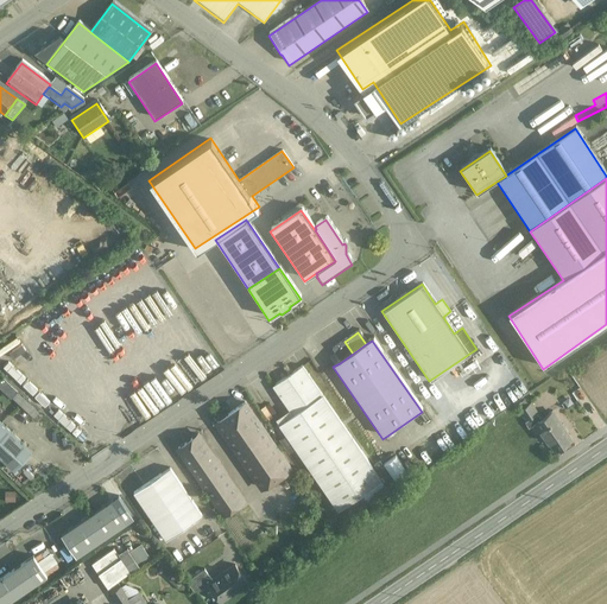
[(353,354),(345,342),(332,351),(340,363),(353,354)]
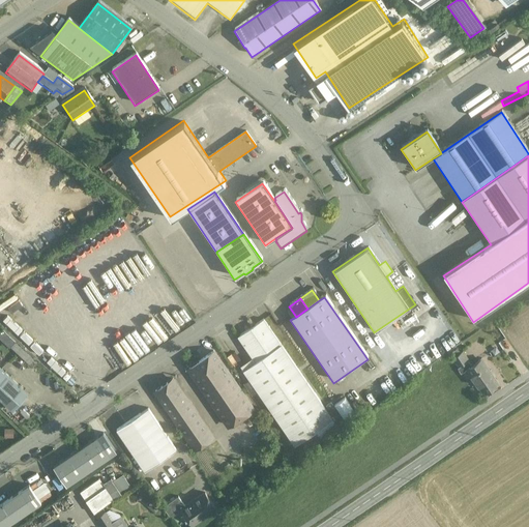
[(262,322),(237,340),(254,366),(280,348),(262,322)]
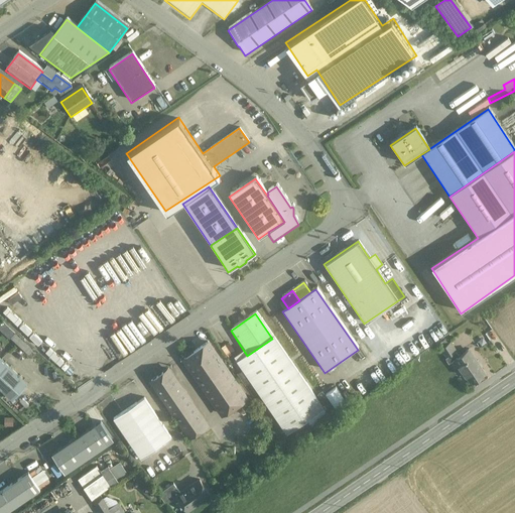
[(0,331),(26,356),(31,351),(1,324),(0,325),(0,331)]
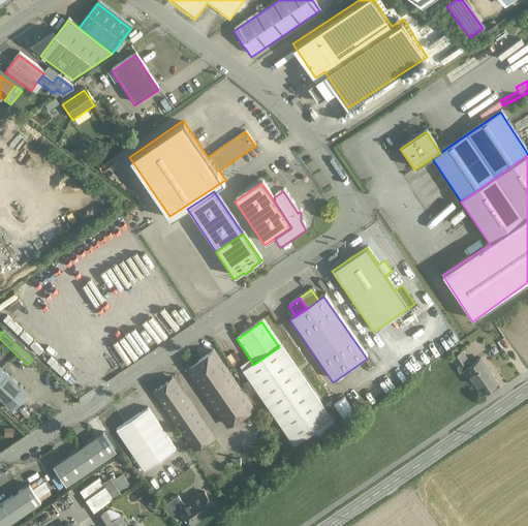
[(253,365),(242,373),(293,447),(331,422),(279,347),(253,365)]
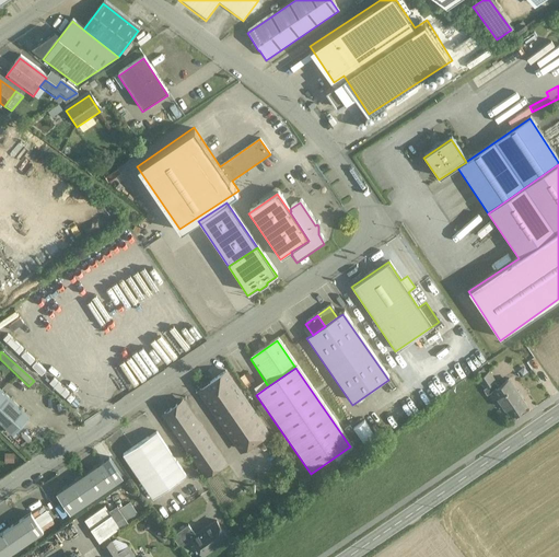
[(235,390),(224,374),(212,383),(222,398),(235,390)]
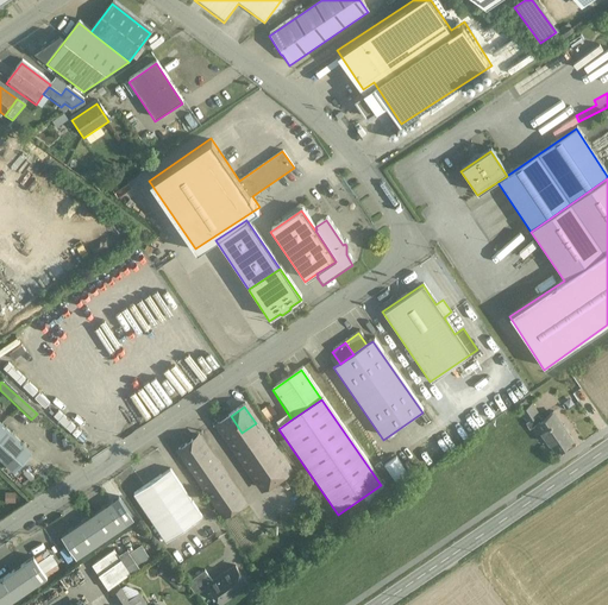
[(531,407),(520,414),(527,424),(537,417),(531,407)]
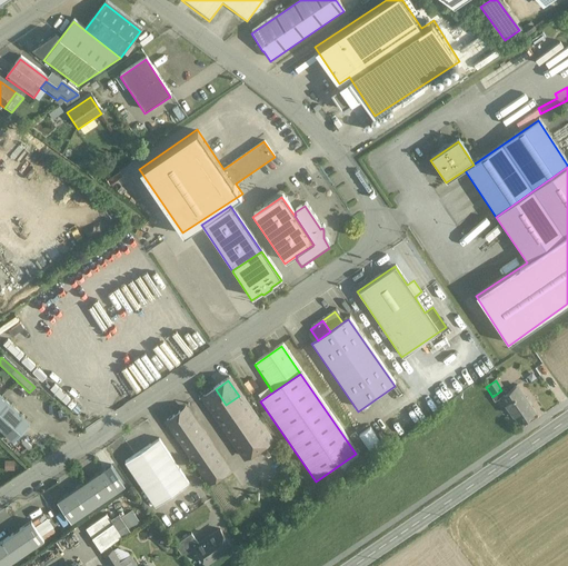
[(226,405),(216,389),(202,399),(212,415),(226,405)]
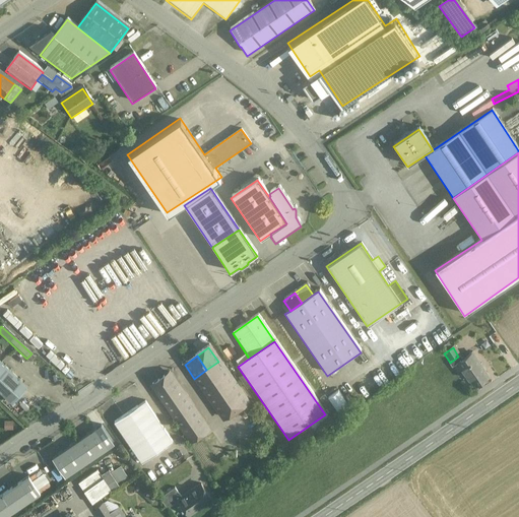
[(477,365),(470,356),(457,365),(474,389),(489,380),(477,365)]
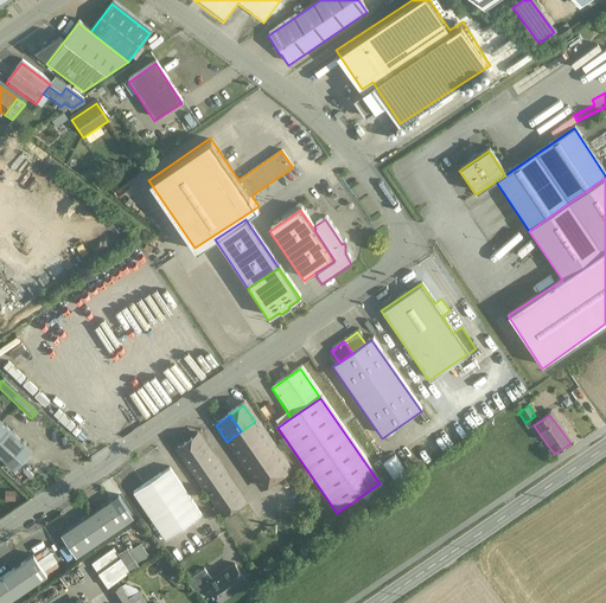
[(289,470),(255,422),(241,431),(227,442),(261,491),(289,470)]
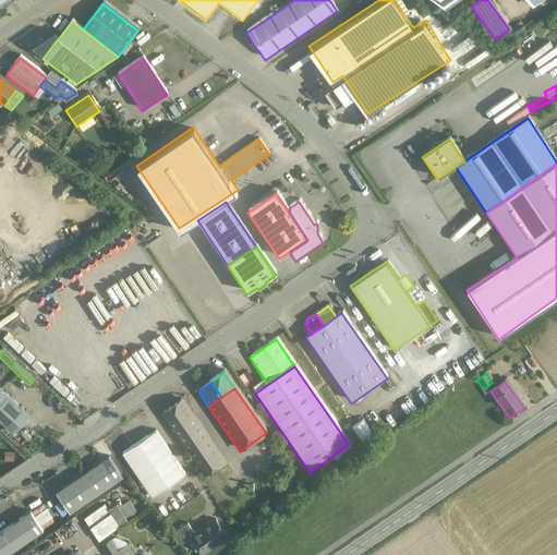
[(0,411),(10,401),(0,390),(0,411)]
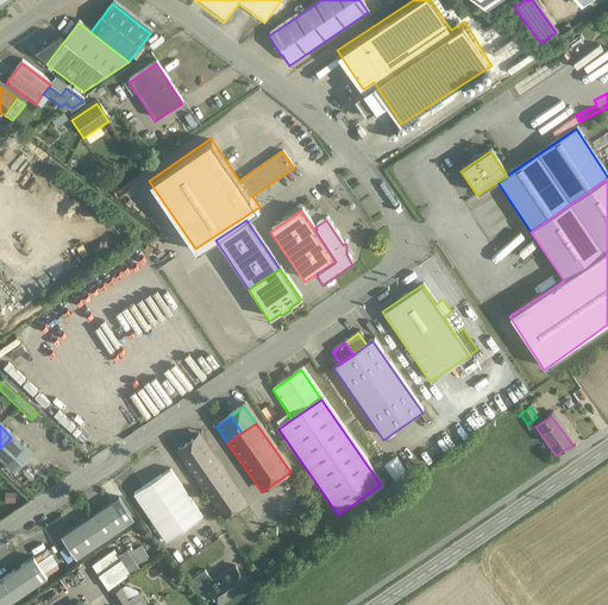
[(31,457),(11,438),(0,448),(0,461),(13,474),(31,457)]
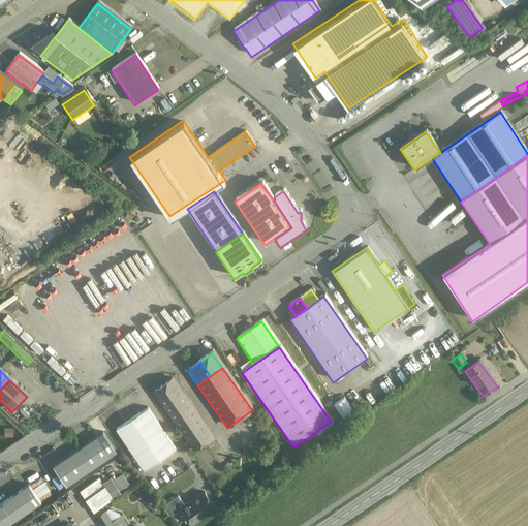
[(172,381),(154,394),(164,408),(182,396),(172,381)]
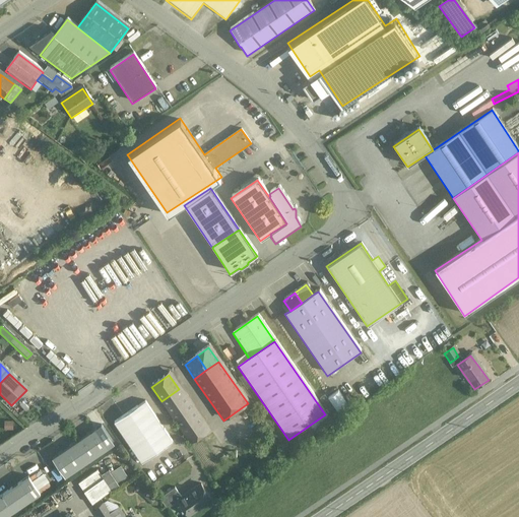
[(207,432),(179,389),(161,401),(191,443),(207,432)]
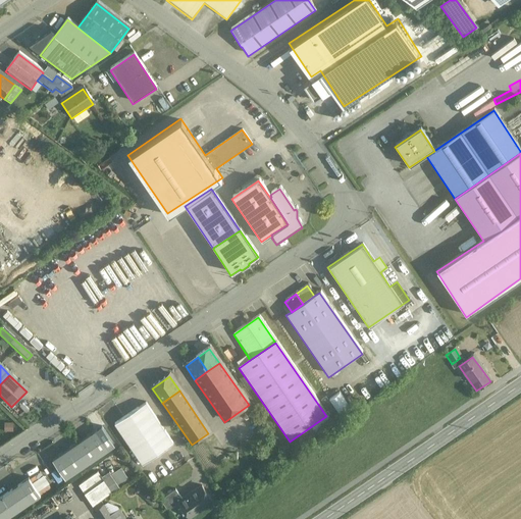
[(326,399),(321,402),(329,415),(334,412),(326,399)]
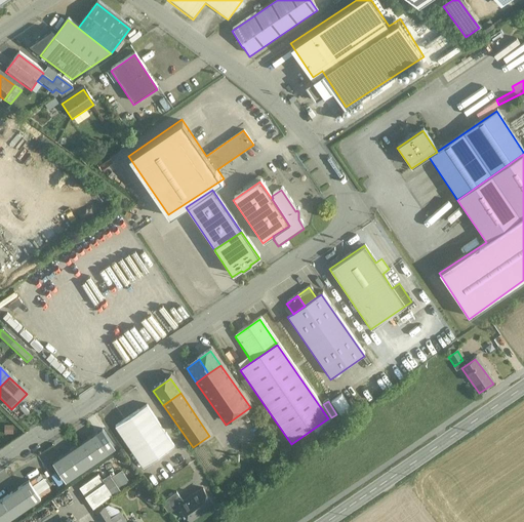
[(146,407),(115,429),(143,470),(173,449),(146,407)]
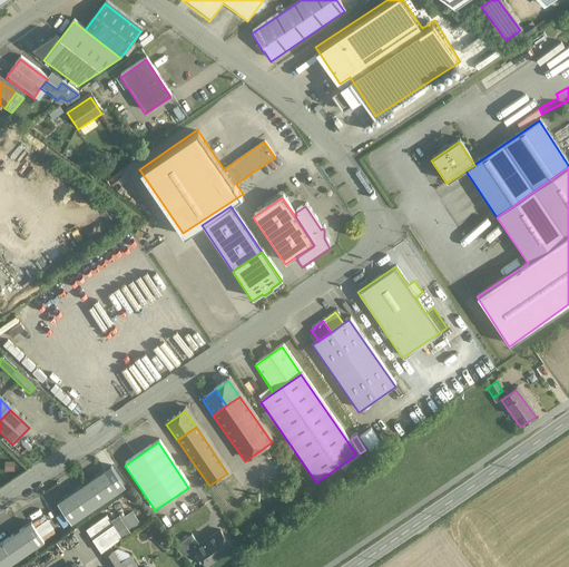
[(104,473),(56,506),(70,526),(118,494),(104,473)]
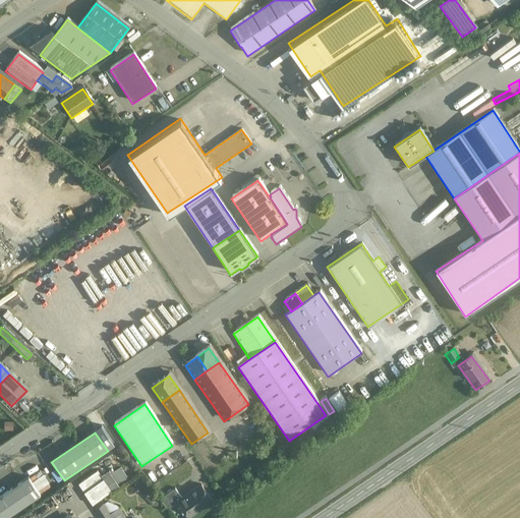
[(100,477),(97,474),(77,486),(92,507),(118,490),(117,487),(127,481),(119,468),(109,475),(107,472),(100,477)]
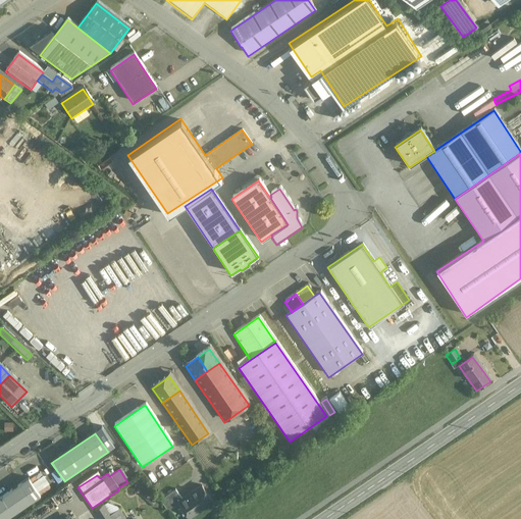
[(40,499),(28,481),(20,486),(32,504),(40,499)]
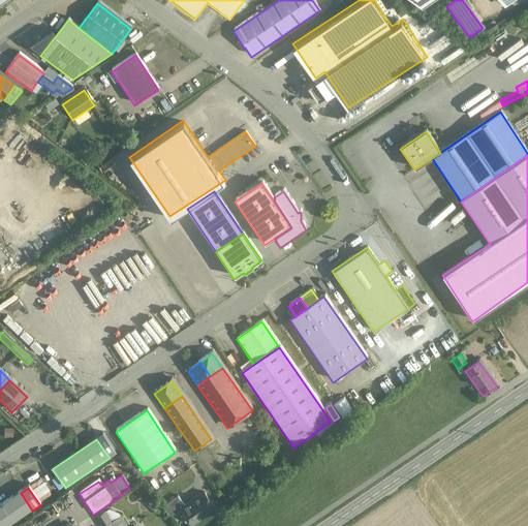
[(21,493),(2,505),(13,523),(32,511),(21,493)]
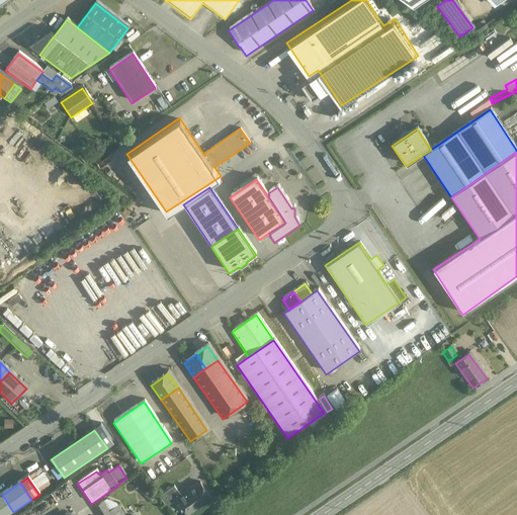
[(180,498),(176,501),(176,502),(185,514),(189,514),(209,500),(199,485),(180,498)]
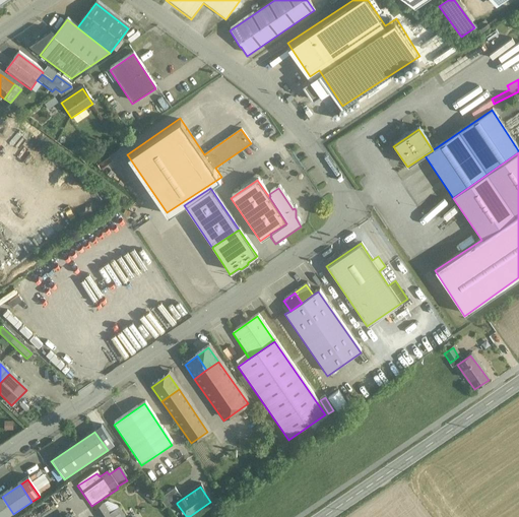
[(174,491),(158,501),(167,511),(177,504),(177,503),(181,500),(174,491)]
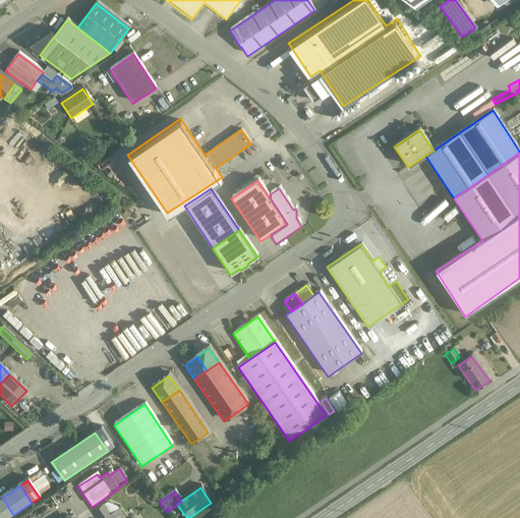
[(2,498),(0,499),(0,517),(9,517),(13,515),(2,498)]
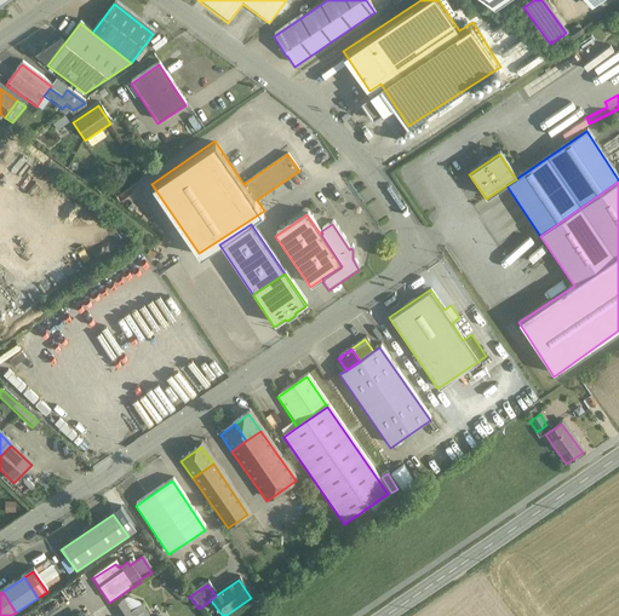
[(131,615),(130,614),(122,602),(113,608),(116,615),(131,615)]
